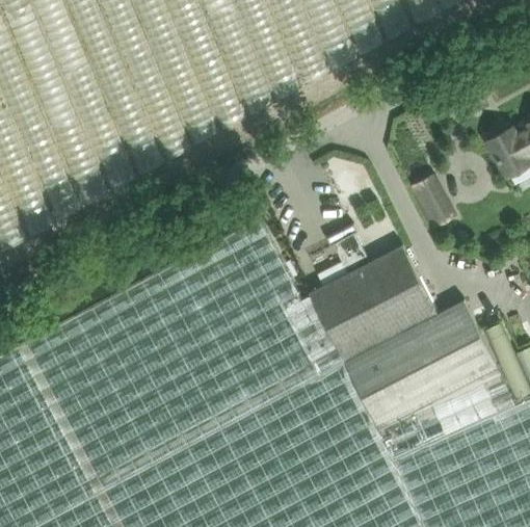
[(510,131),(486,145),(505,179),(529,165),(526,159),(529,156),(529,125),(528,126),(529,129),(513,137),(510,131)]
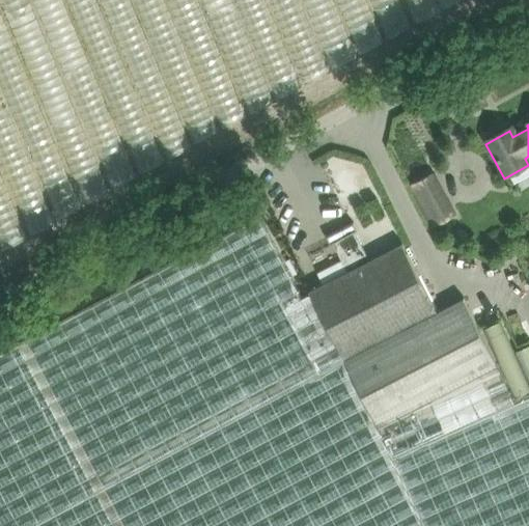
[(452,219),(429,177),(408,190),(430,230),(452,219)]
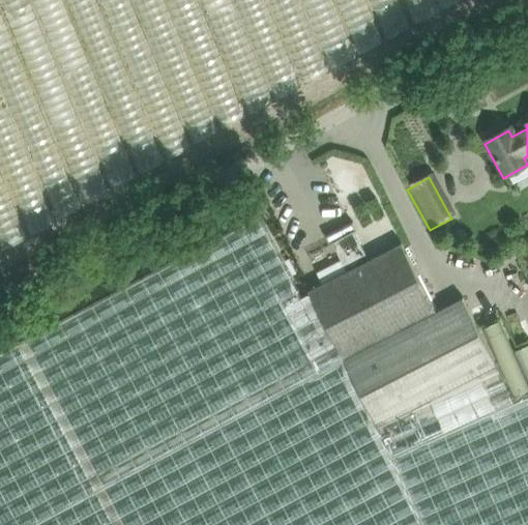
[(527,524),(527,395),(511,403),(496,366),(375,427),(308,293),(299,297),(258,219),(0,354),(0,524),(527,524)]
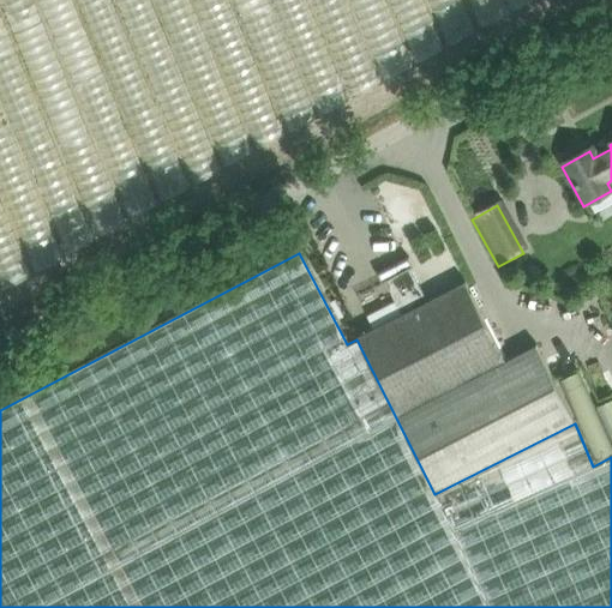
[(355,336),(357,339),(435,494),(575,423),(535,345),(504,361),(463,282),(424,302),(407,270),(412,268),(407,259),(375,275),(379,284),(383,283),(393,304),(365,318),(370,329),(355,336)]
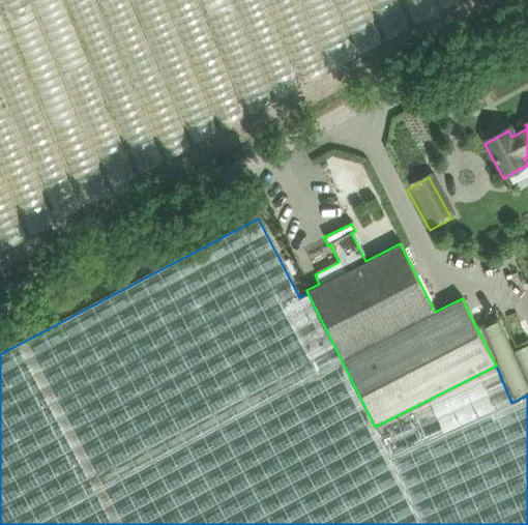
[(508,331),(493,332),(495,351),(509,349),(508,331)]
